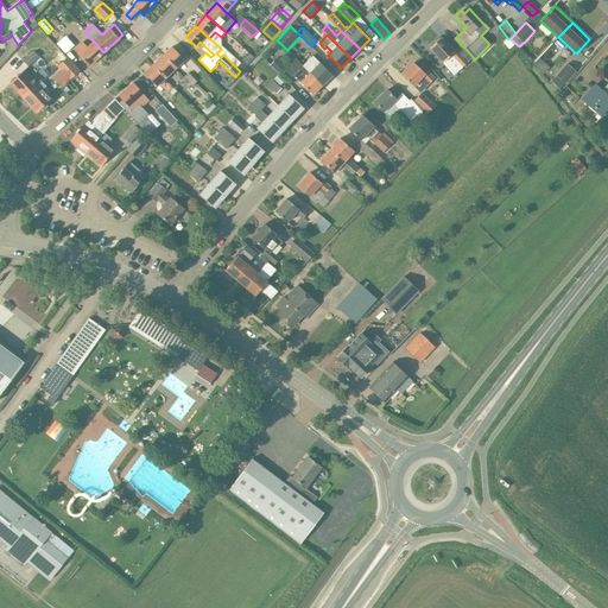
[(67,52),(74,46),(65,37),(58,44),(67,52)]
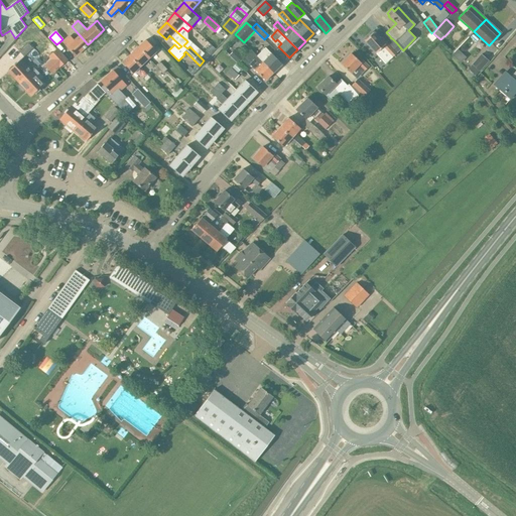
[(374,32),(365,40),(377,54),(384,47),(392,57),(401,48),(396,42),(392,38),(391,38),(390,36),(386,32),(383,36),(380,39),(374,32)]
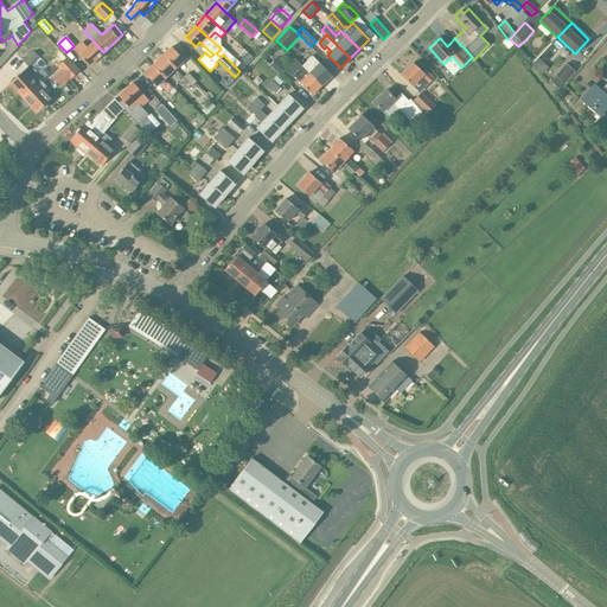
[(512,45),(506,38),(502,43),(508,50),(512,45)]
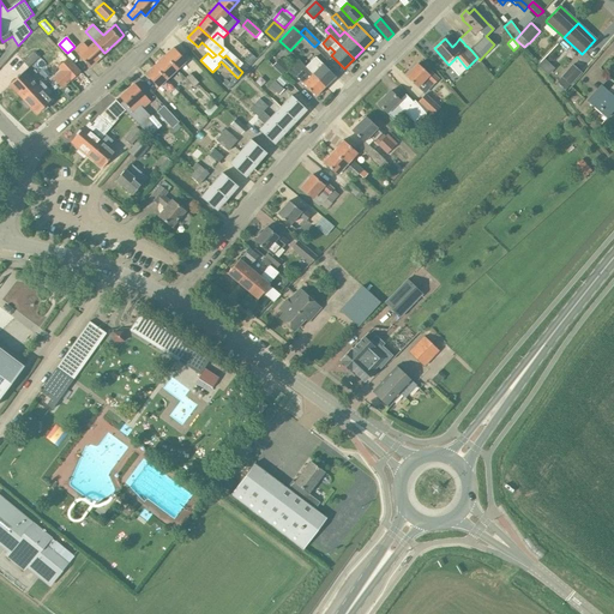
[(90,67),(104,53),(95,42),(89,48),(84,42),(74,50),(90,67)]
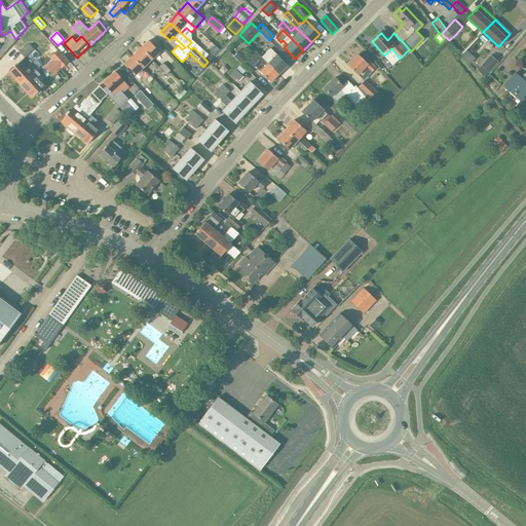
[(475,54),(485,43),(479,38),(463,55),(473,64),(479,58),(475,54)]
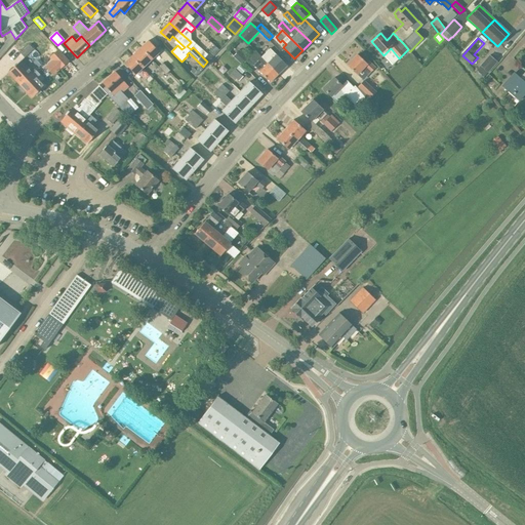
[(193,47),(207,62),(208,63),(211,58),(207,54),(208,54),(191,39),(190,41),(191,42),(187,46),(191,49),(193,47)]
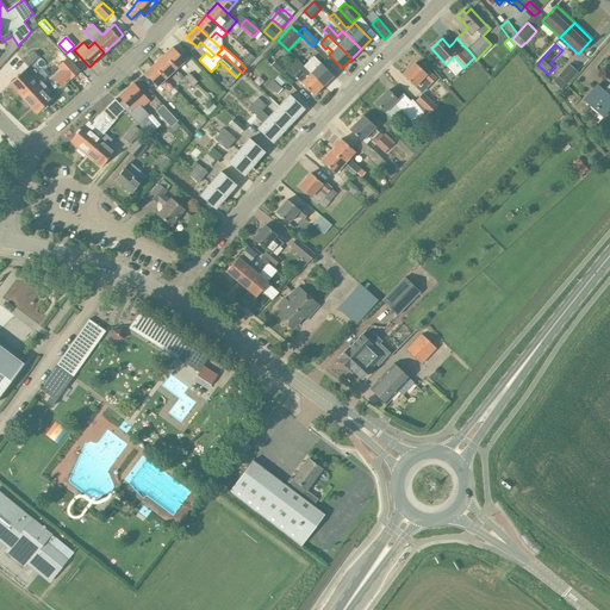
[(173,47),(163,56),(175,69),(176,69),(182,75),(190,68),(184,61),(185,60),(173,47)]
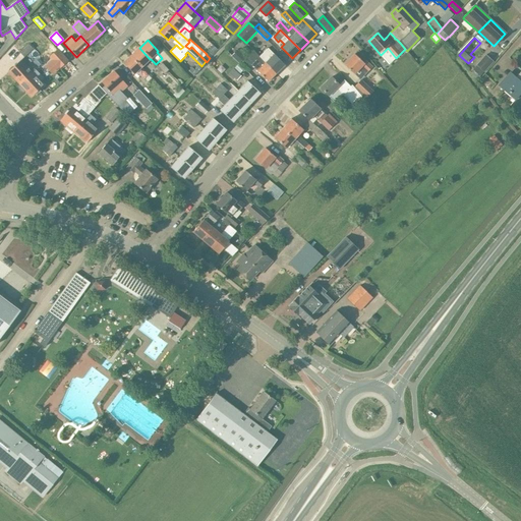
[(20,53),(24,57),(34,49),(29,44),(20,53)]
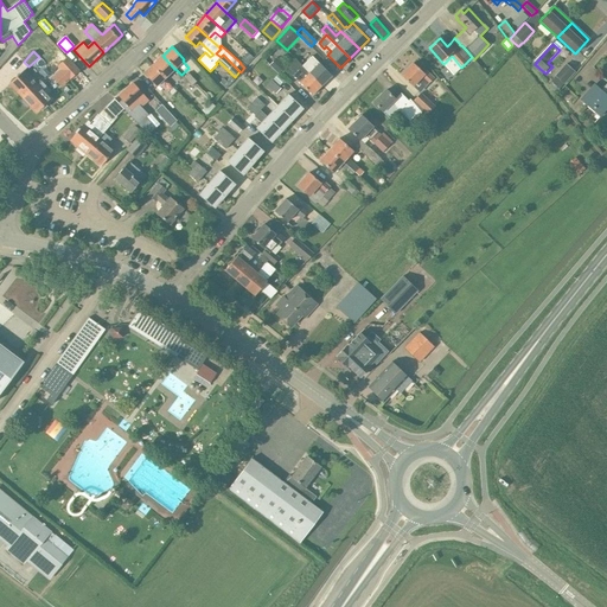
[(247,65),(254,58),(248,52),(241,59),(247,65)]
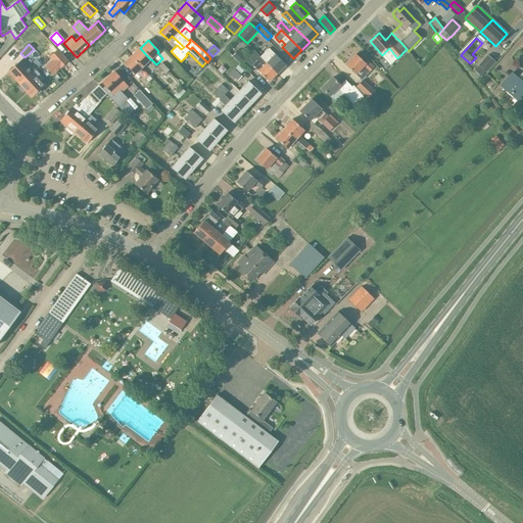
[(140,48),(132,55),(143,66),(150,59),(140,48)]
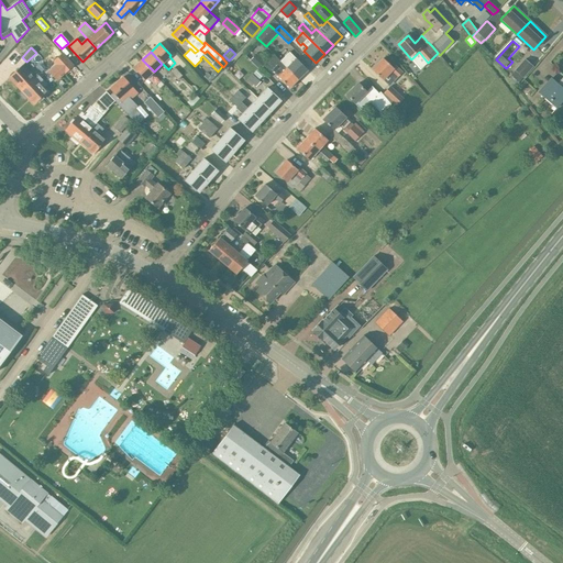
[(289,52),(280,61),(298,79),(308,70),(289,52)]
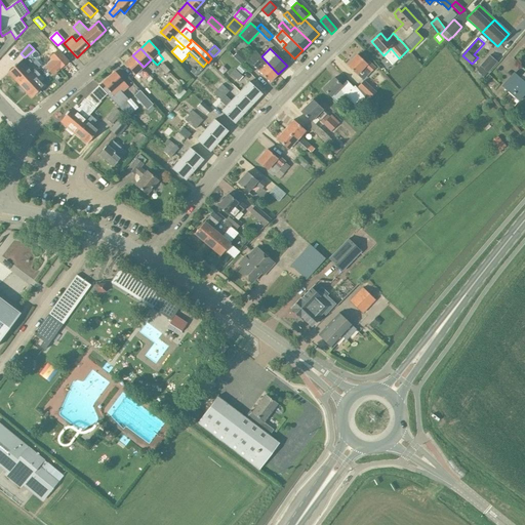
[(391,48),(384,55),(392,65),(398,59),(399,58),(391,48)]
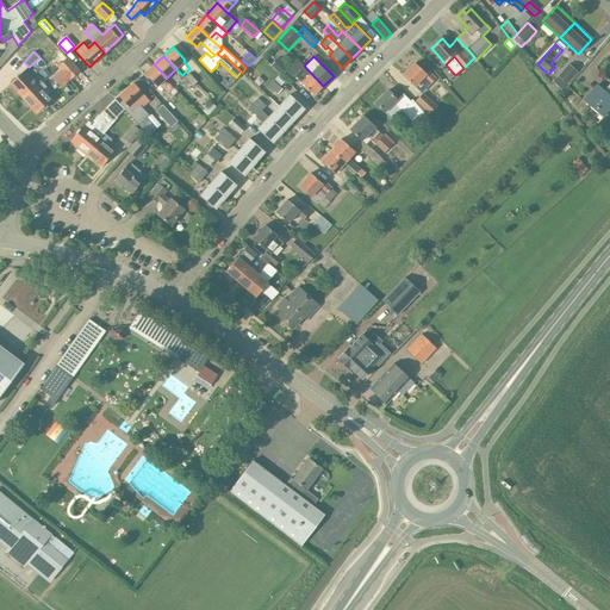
[(80,70),(68,57),(62,62),(57,67),(62,72),(56,76),(64,86),(80,70)]
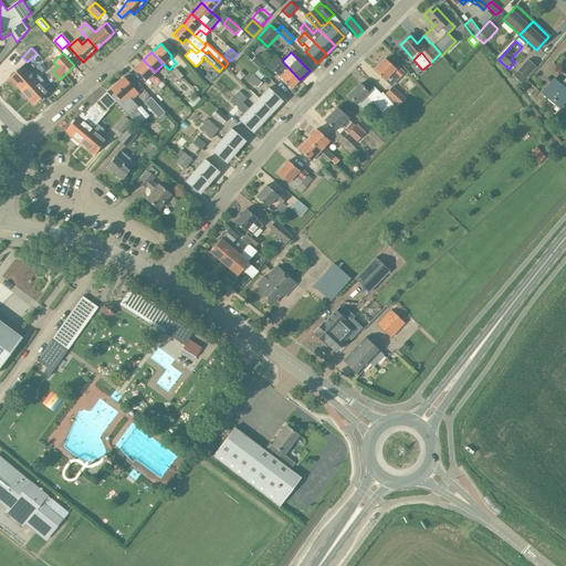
[(291,88),(300,80),(282,61),(276,55),(269,63),(258,53),(255,56),(251,53),(248,56),(251,60),(251,61),(259,69),(261,71),(266,64),(279,77),(291,88)]
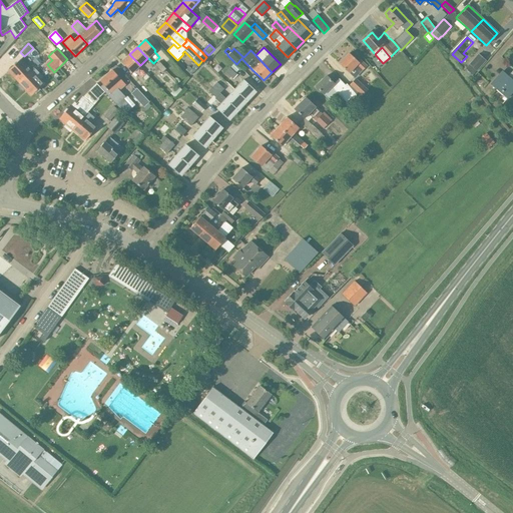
[(359,62),(349,53),(339,64),(349,73),(356,65),(362,71),(367,66),(360,60),(359,62)]
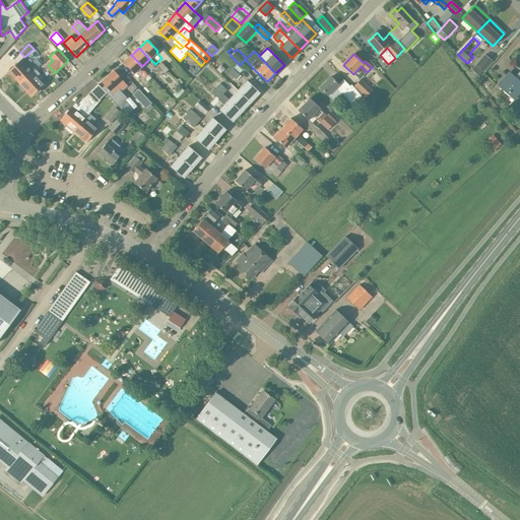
[(483,72),(493,62),(484,54),(475,65),(483,72)]
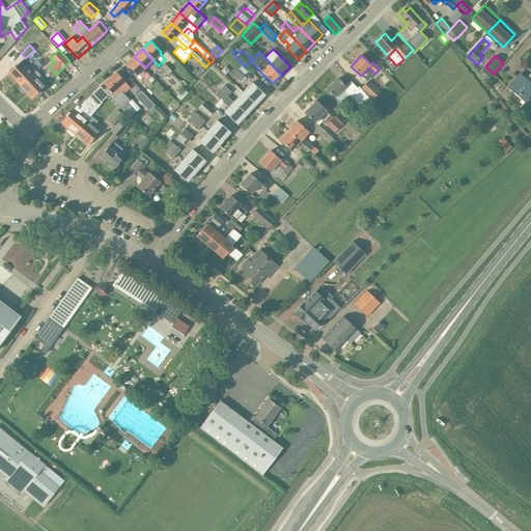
[(137,76),(145,67),(134,56),(126,64),(137,76)]
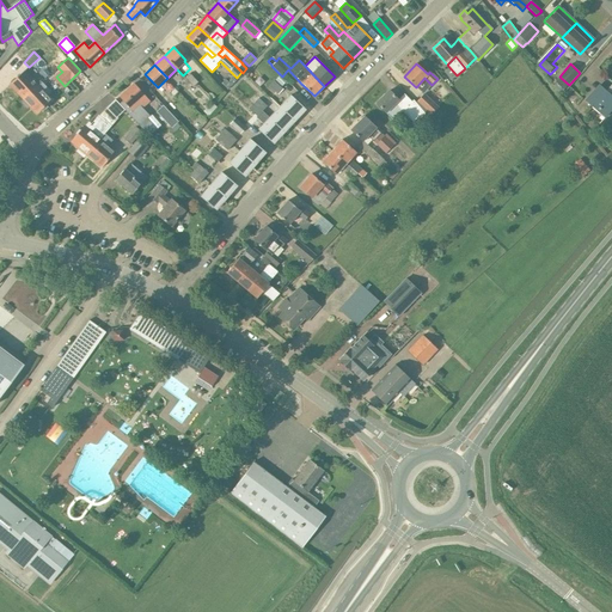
[(10,84),(23,98),(38,85),(24,71),(10,84)]
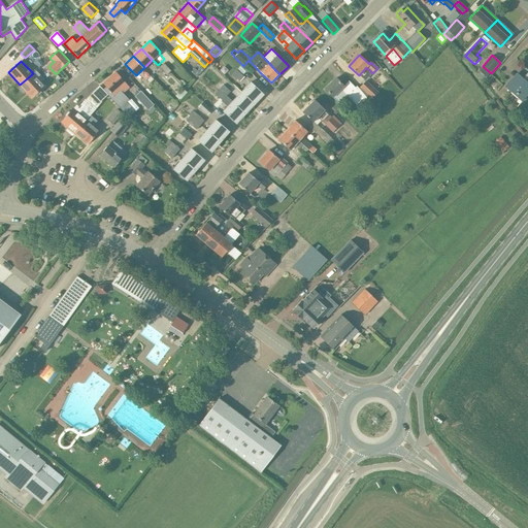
[(171,71),(164,63),(160,67),(167,75),(171,71)]
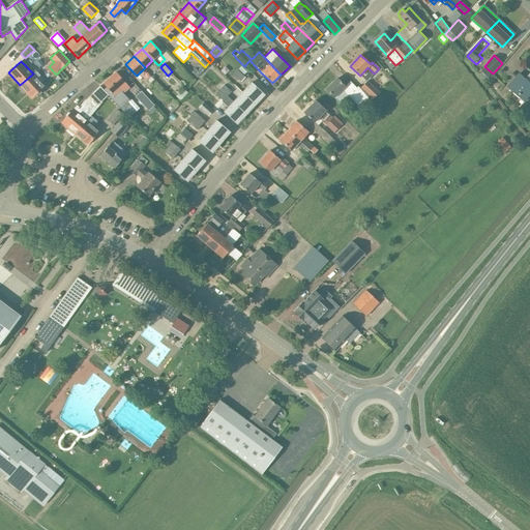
[(205,68),(202,65),(198,69),(196,67),(192,71),(198,77),(205,68)]
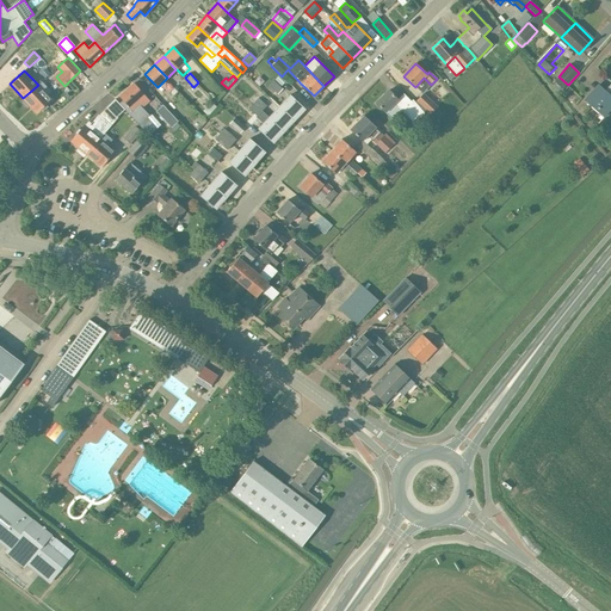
[(279,75),(275,80),(281,86),(285,81),(279,75)]
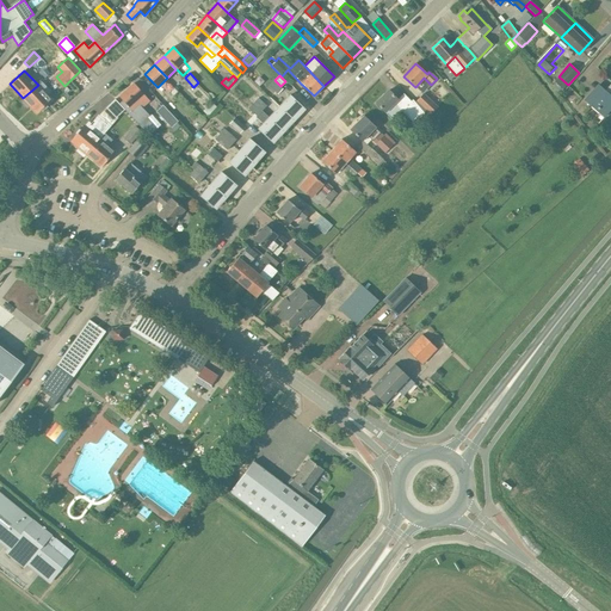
[(559,76),(554,81),(563,90),(568,85),(559,76)]
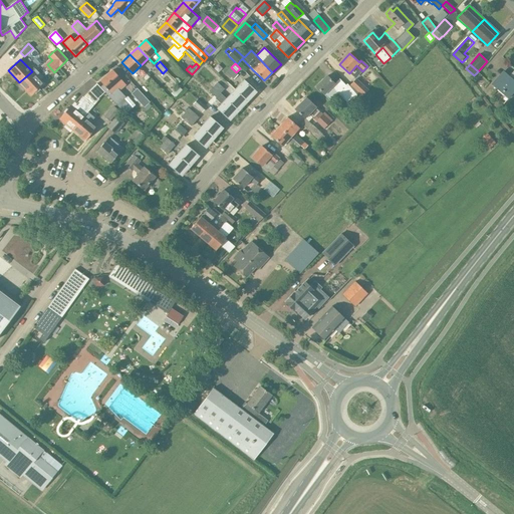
[(226,72),(234,79),(238,74),(230,67),(226,72)]
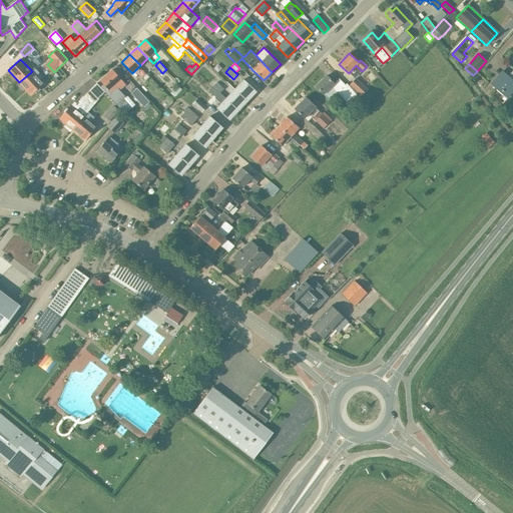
[(117,104),(123,99),(125,97),(119,91),(117,89),(123,83),(112,70),(100,80),(103,84),(100,87),(117,104)]
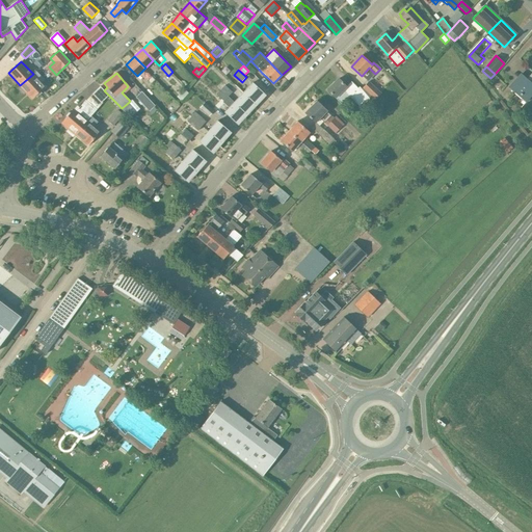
[(33,74),(20,85),(21,86),(18,88),(23,95),(26,91),(31,99),(45,86),(33,74)]
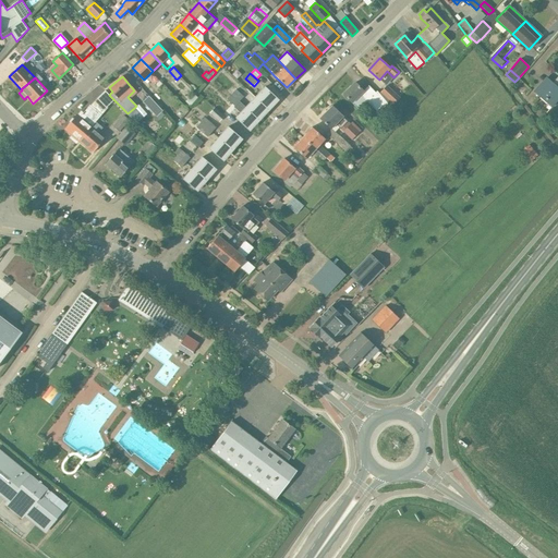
[(557,100),(557,87),(547,79),(534,93),(552,108),(557,100)]
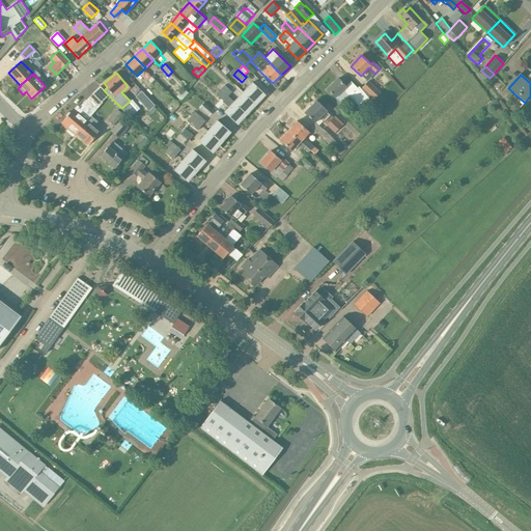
[(246,77),(242,82),(247,87),(242,92),(254,104),(263,93),(246,77)]
